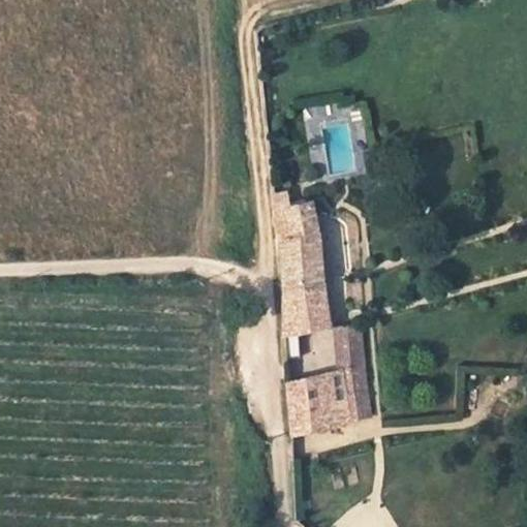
[(272,208),(279,208),(277,193),(271,194),(272,208)]
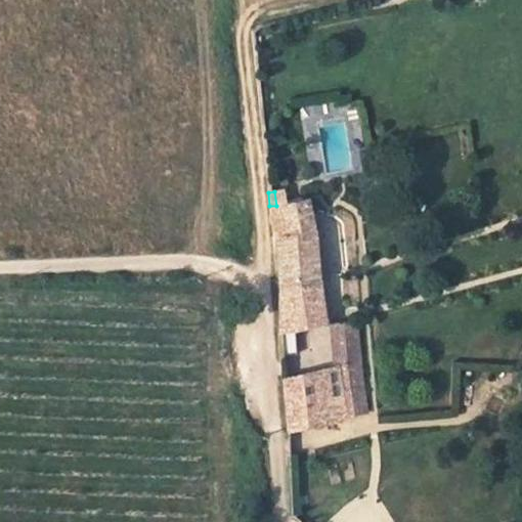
[(293,329),(325,324),(317,284),(312,230),(310,231),(304,200),(280,206),(285,223),(287,234),(272,236),(278,289),(278,331),(293,329)]
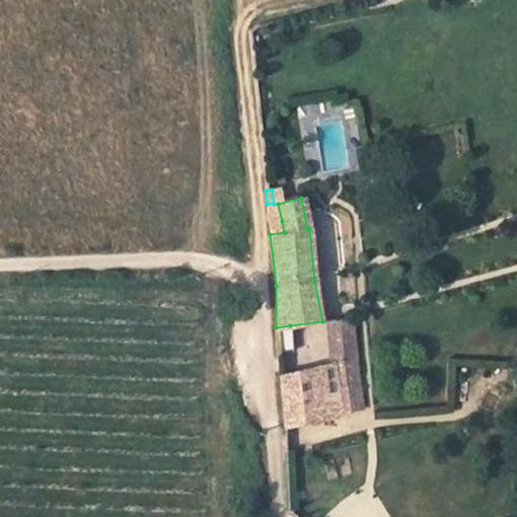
[(282,221),(269,223),(270,234),(284,232),(282,221)]
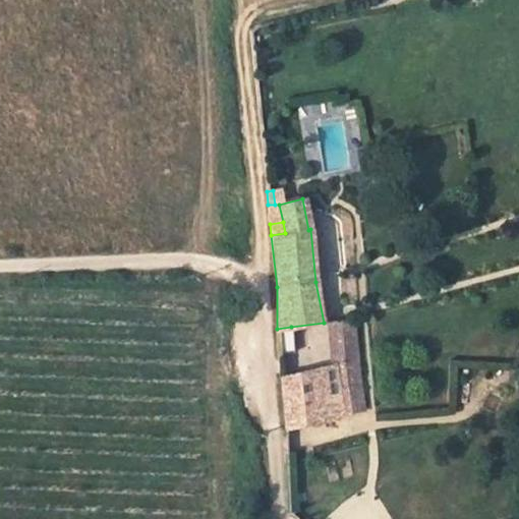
[(358,359),(354,322),(327,322),(332,364),(358,359)]
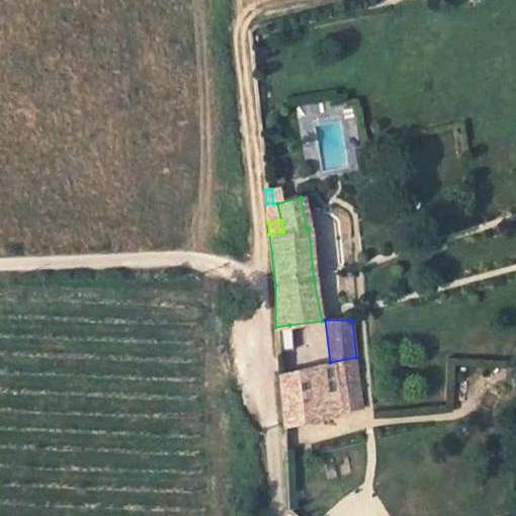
[(291,351),(289,325),(275,327),(276,354),(291,351)]
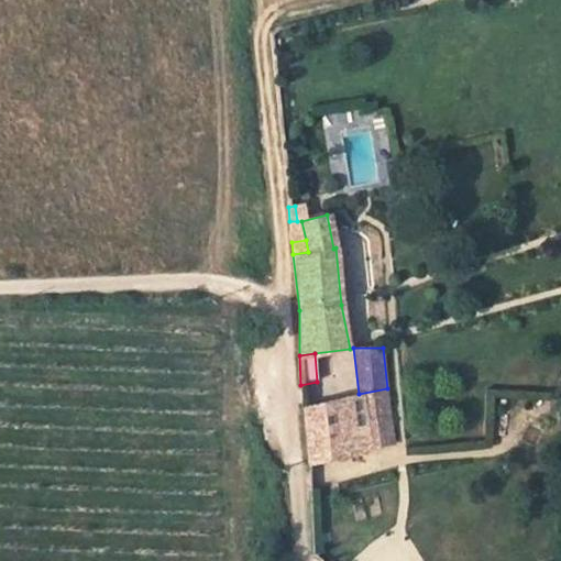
[(371,447),(394,443),(387,388),(359,394),(303,407),(309,462),(371,447)]
